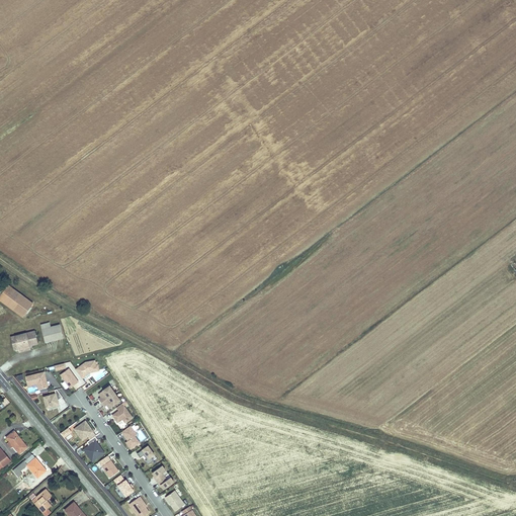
[(22,318),(32,305),(32,304),(7,286),(0,295),(0,301),(16,313),(22,318)]
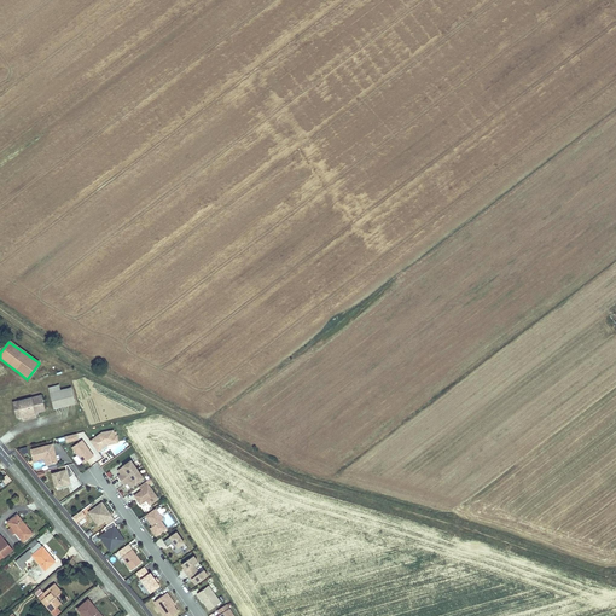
[(63,405),(59,389),(58,384),(47,387),(53,408),(63,405)]
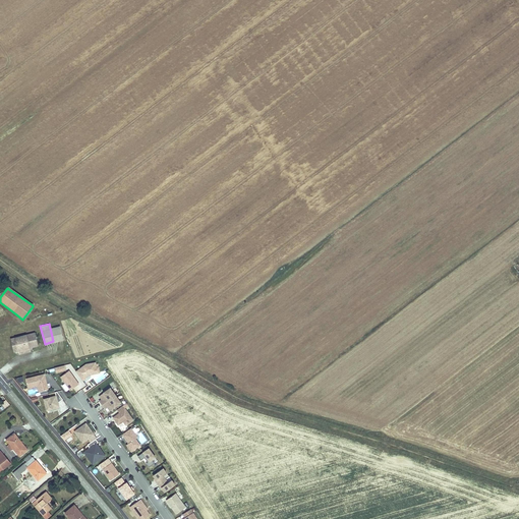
[(62,339),(59,326),(50,328),(53,341),(62,339)]
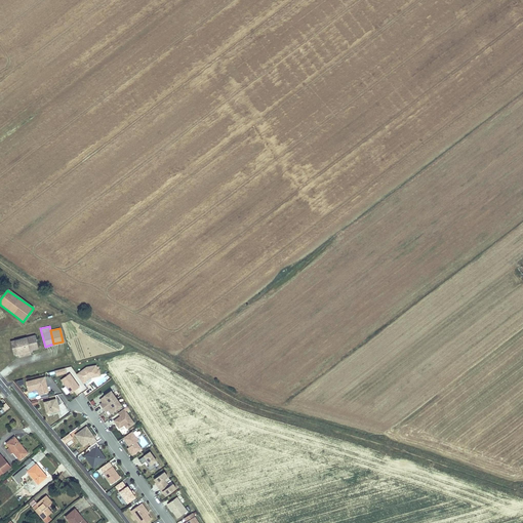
[(29,350),(37,348),(34,334),(10,340),(13,354),(17,353),(29,350)]
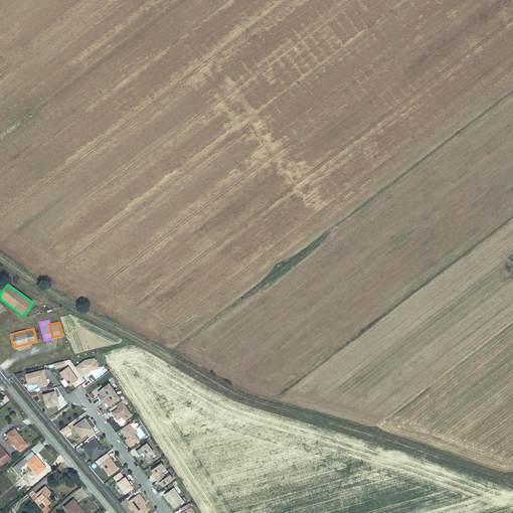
[(99,368),(98,362),(95,363),(94,358),(84,360),(74,367),(79,373),(81,375),(89,370),(89,369),(91,368),(92,369),(99,368)]
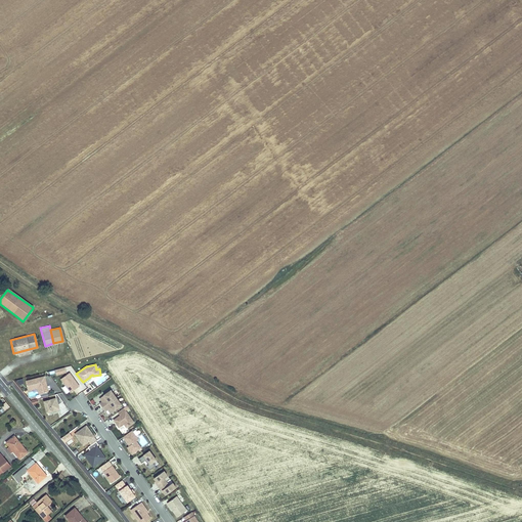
[(79,386),(69,373),(60,379),(70,392),(79,386)]
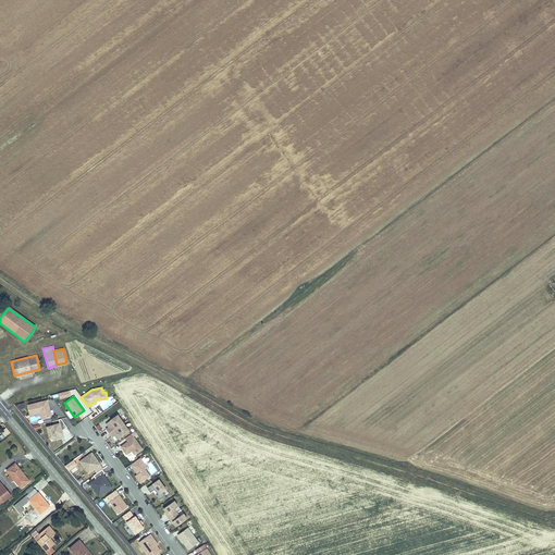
[(50,416),(49,409),(47,408),(46,405),(48,404),(47,399),(27,405),(29,415),(39,411),(40,419),(50,416)]
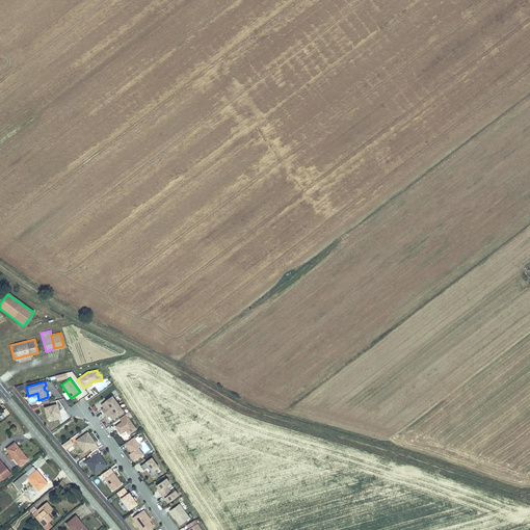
[(124,411),(113,396),(103,403),(106,407),(104,408),(102,409),(108,417),(110,416),(111,415),(114,418),(124,411)]
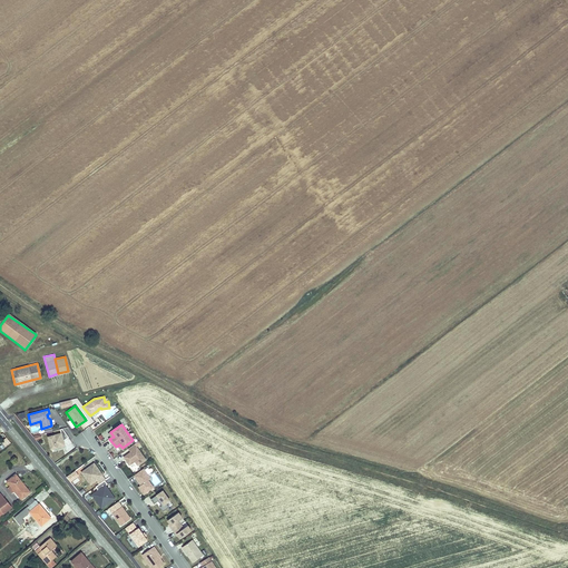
[(64,446),(61,440),(64,440),(68,437),(66,434),(61,429),(59,429),(60,433),(47,437),(50,449),(64,446)]
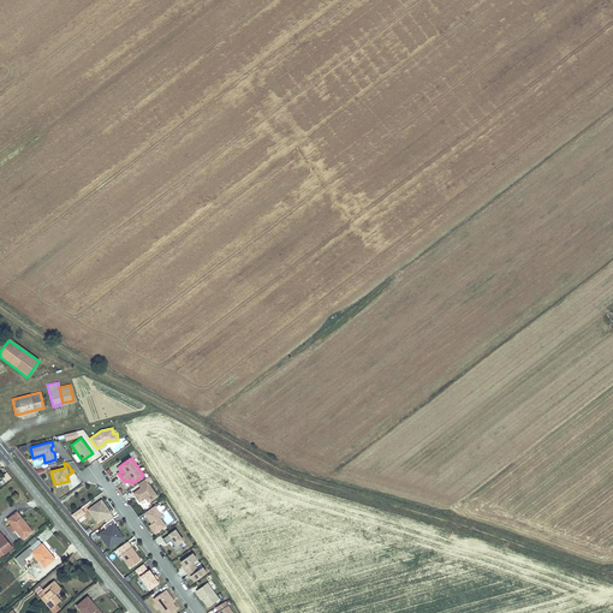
[(158,497),(146,480),(141,482),(140,484),(142,488),(135,493),(141,501),(147,498),(149,503),(158,497)]
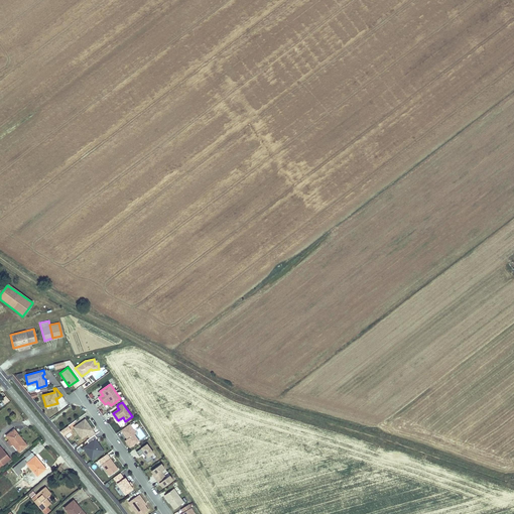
[(93,431),(91,429),(92,429),(85,420),(77,426),(81,430),(78,432),(82,439),(87,435),(90,439),(94,436),(95,435),(96,434),(93,430),(93,431)]
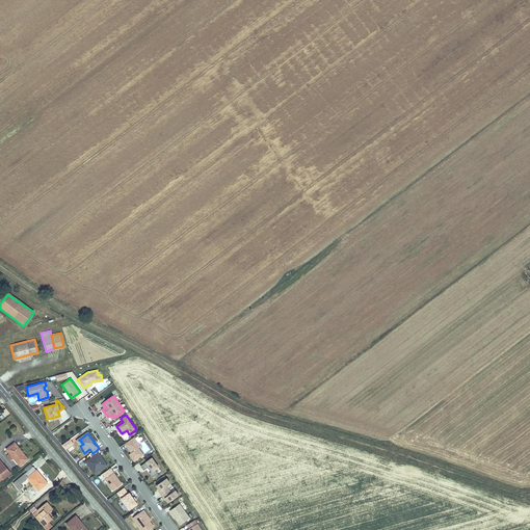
[(143,455),(139,448),(141,447),(134,438),(126,444),(132,453),(130,454),(135,461),(143,455)]
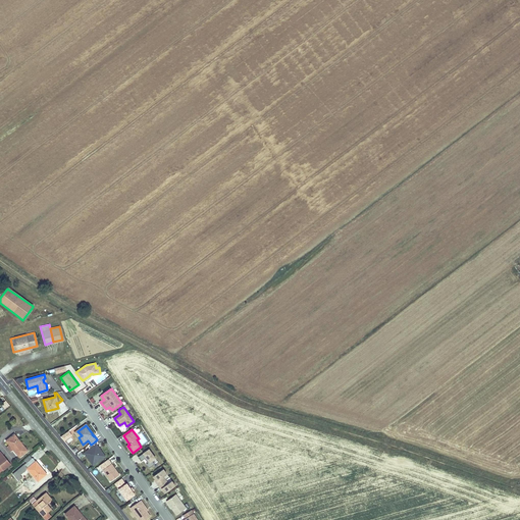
[(6,436),(9,442),(12,445),(19,453),(27,447),(13,430),(6,436)]
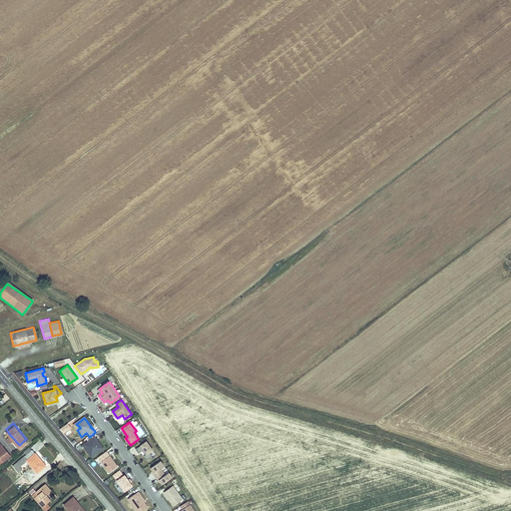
[(93,434),(89,437),(86,439),(88,442),(86,443),(91,450),(87,452),(91,458),(103,449),(100,444),(99,445),(97,443),(98,442),(95,437),(96,436),(94,433),(93,434)]
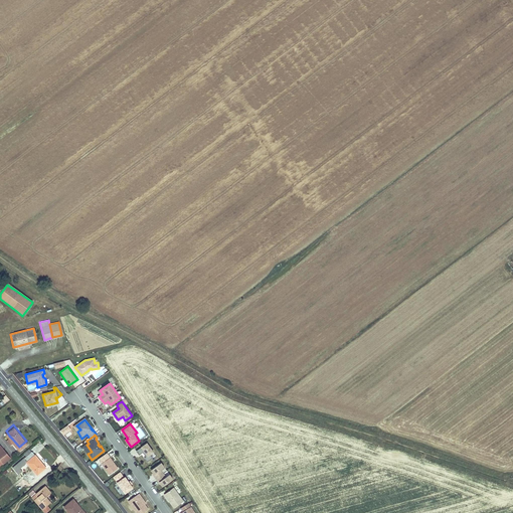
[(10,455),(0,443),(0,455),(2,458),(0,459),(0,462),(10,455)]
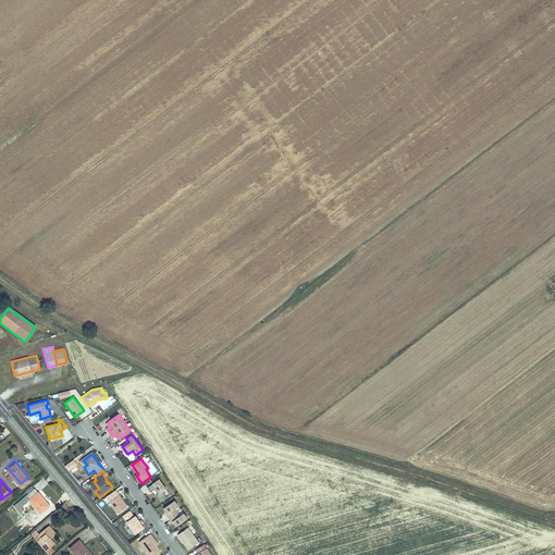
[(163,492),(168,490),(160,480),(149,489),(151,493),(156,491),(159,495),(158,496),(160,501),(167,496),(163,492)]
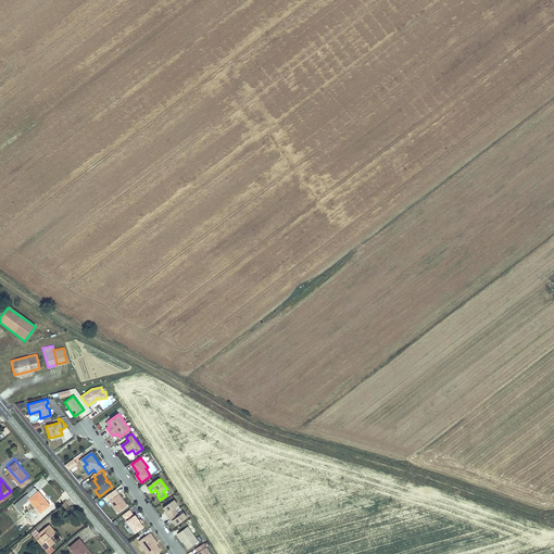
[(48,501),(34,483),(24,491),(25,492),(14,502),(20,508),(30,499),(39,508),(48,501)]
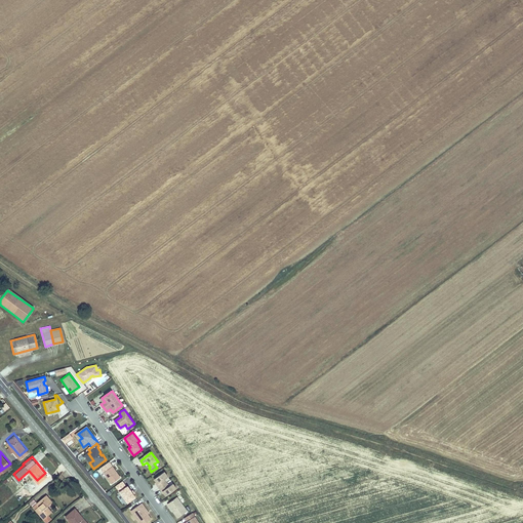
[(121,479),(113,468),(104,474),(112,485),(121,479)]
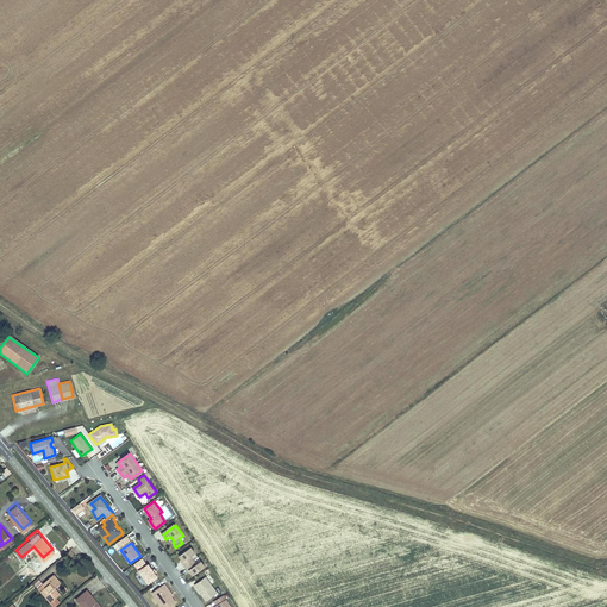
[(198,567),(192,558),(196,555),(193,550),(181,558),(185,563),(183,564),(189,573),(191,573),(195,577),(206,569),(202,563),(198,567)]
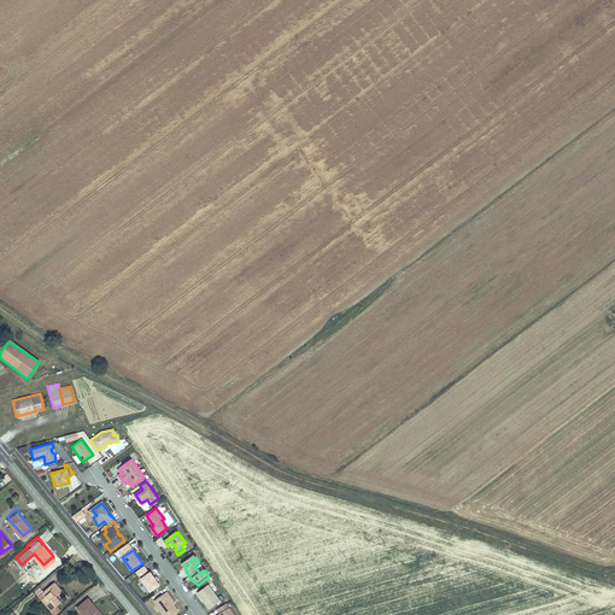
[(158,583),(156,580),(151,573),(150,574),(145,568),(136,573),(151,593),(160,586),(158,583)]
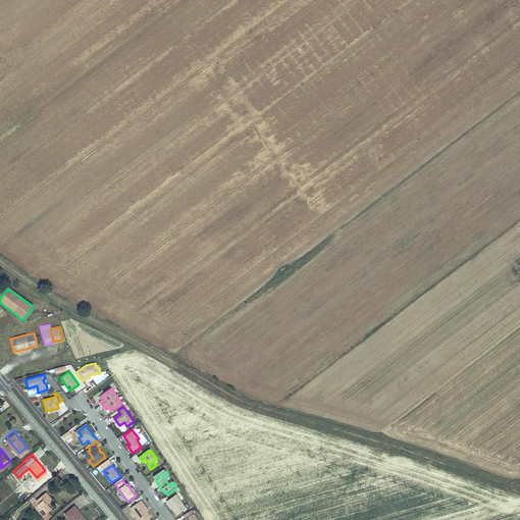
[(37,501),(34,504),(42,514),(50,507),(45,502),(50,497),(44,490),(35,499),(37,501)]
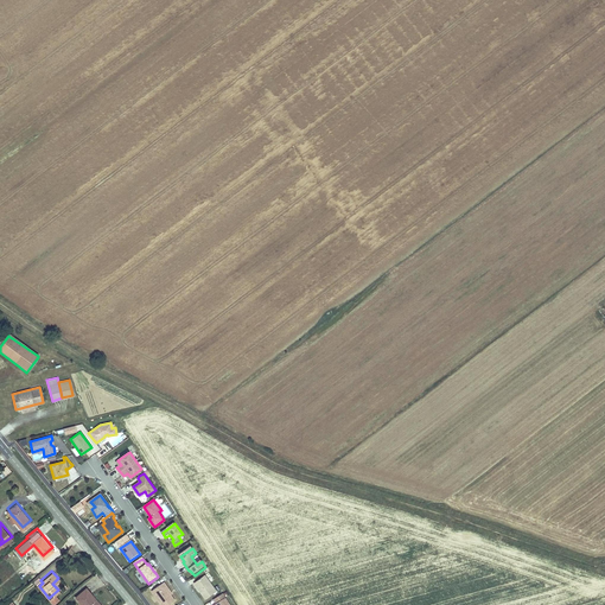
[(215,588),(203,573),(192,580),(204,597),(215,588)]
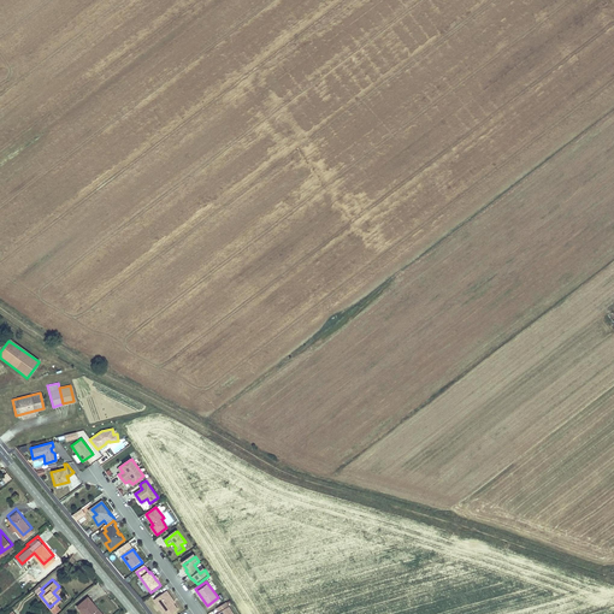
[(87,594),(76,603),(84,613),(100,613),(102,613),(87,594)]
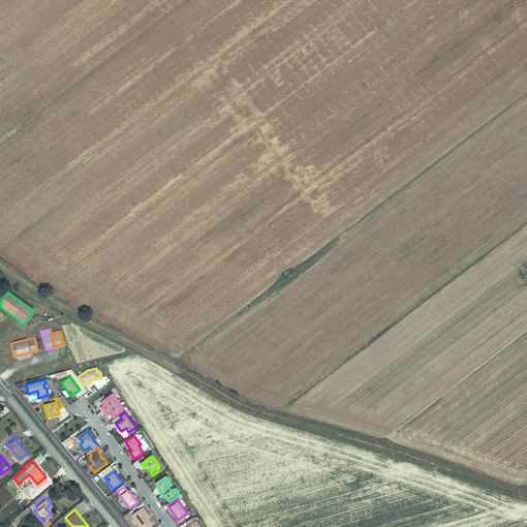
[(150,520),(146,514),(147,513),(144,509),(133,517),(141,526),(151,526),(154,525),(150,520)]
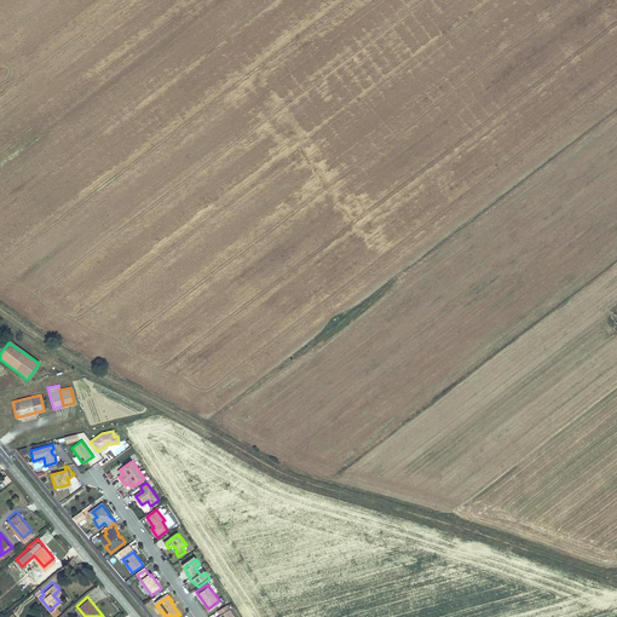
[(235,616),(226,603),(217,609),(219,613),(217,615),(218,616),(235,616)]
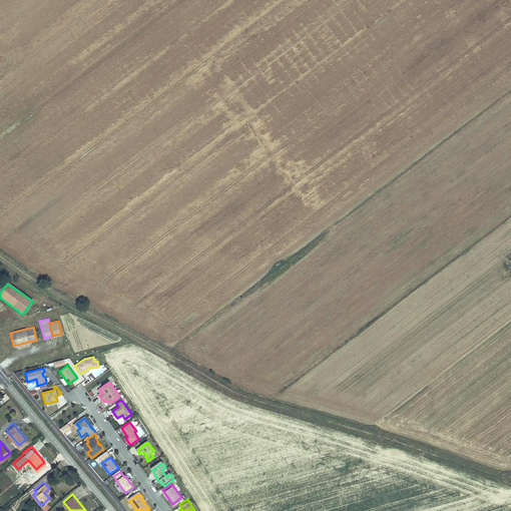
All buildings are outlined.
